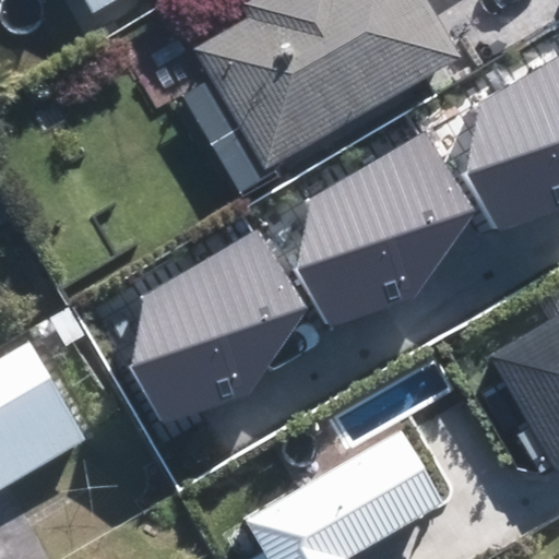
[(33,0),(54,35),(114,0),(33,0)]
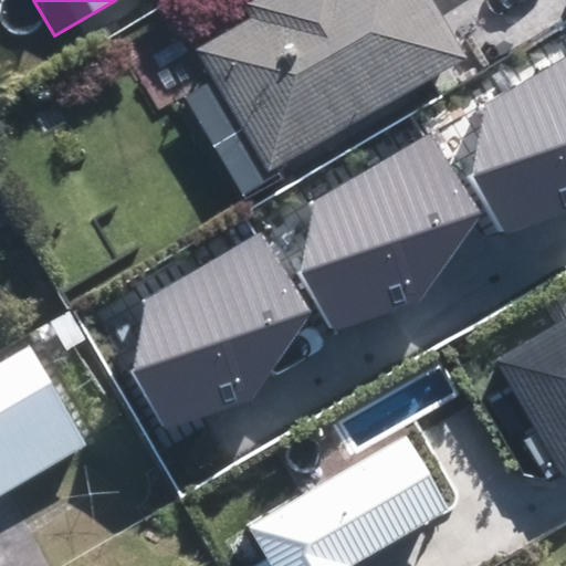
[(253,18),(199,50),(273,175),(472,59),(438,0),(249,0),(244,3),(253,18)]
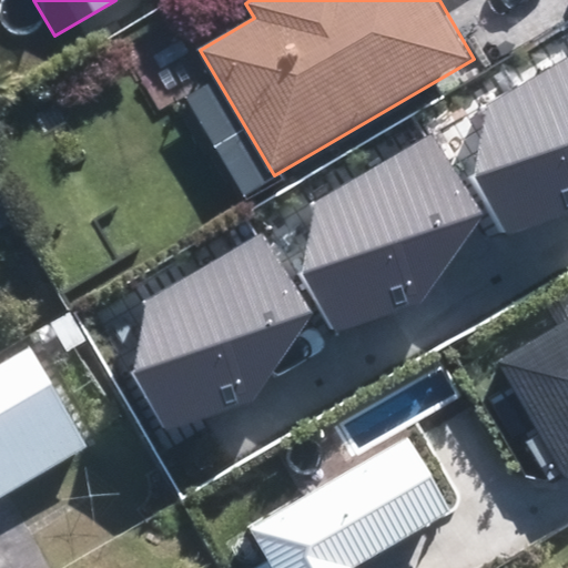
[(505,231),(567,210),(567,54),(487,102),(474,174),(505,231)]
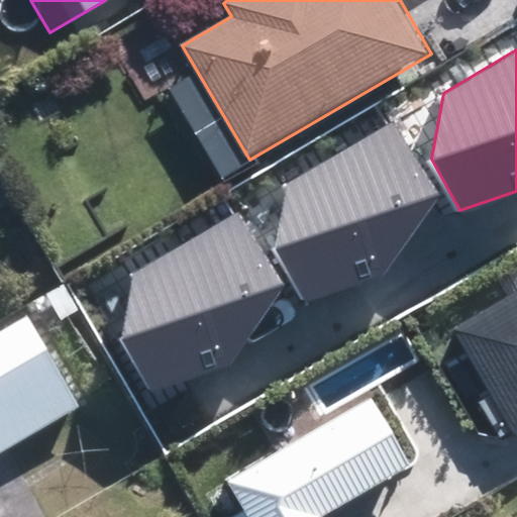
[(302,302),(385,275),(438,195),(393,122),(286,185),(274,249),(302,302)]
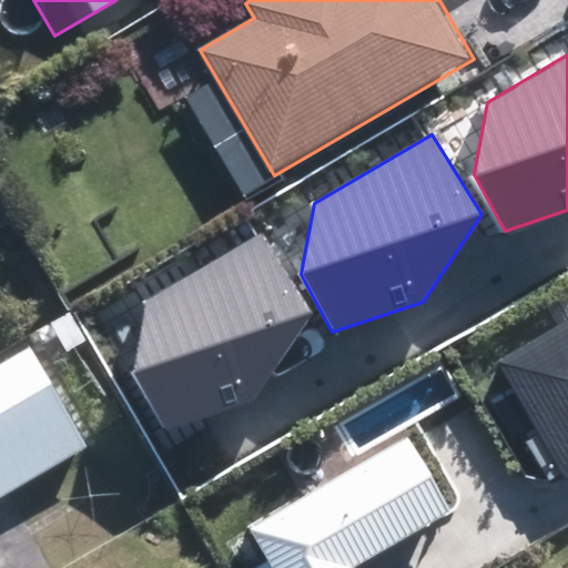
[(162,429),(254,401),(312,313),(262,233),(144,301),(131,373),(162,429)]
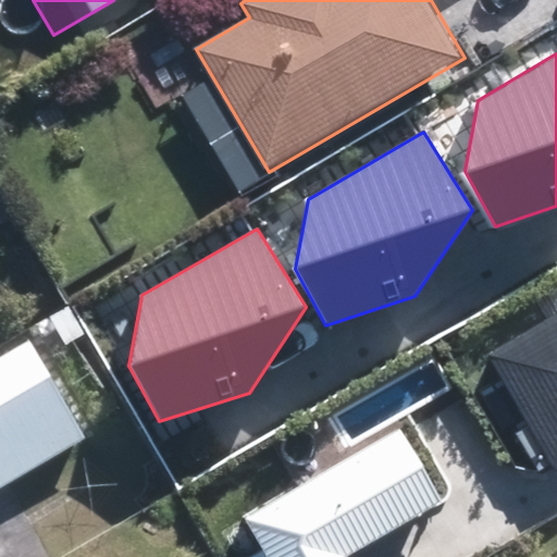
[(556,313),(491,354),(556,465),(556,313)]
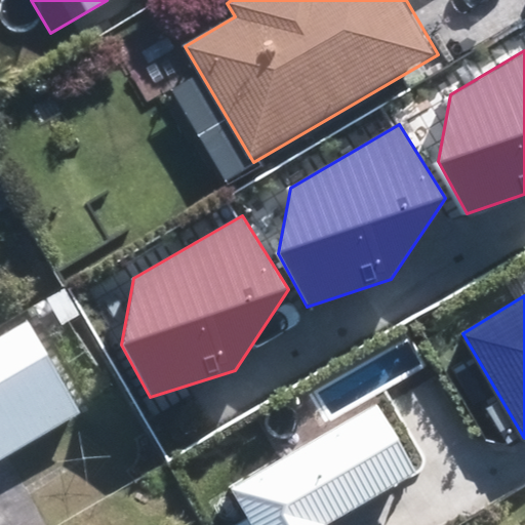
[(0,329),(0,450),(53,419),(0,329)]
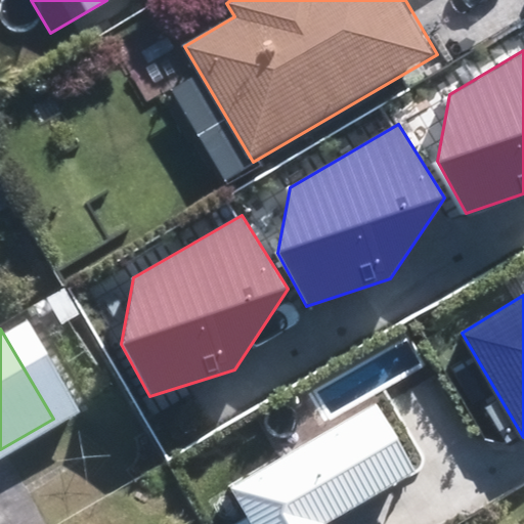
[(326,523),(418,473),(377,402),(228,487),(247,519),(236,523),(326,523)]
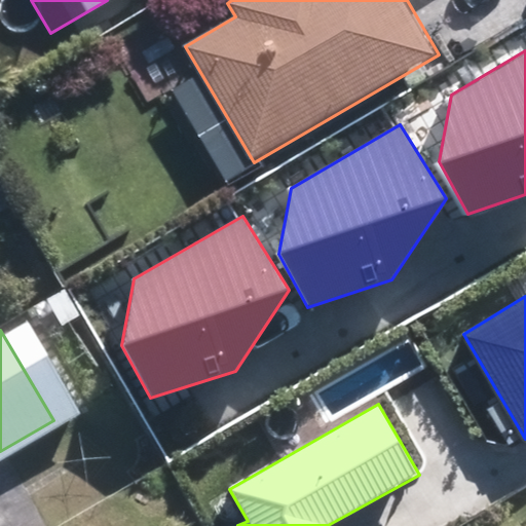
All buildings are outlined.
